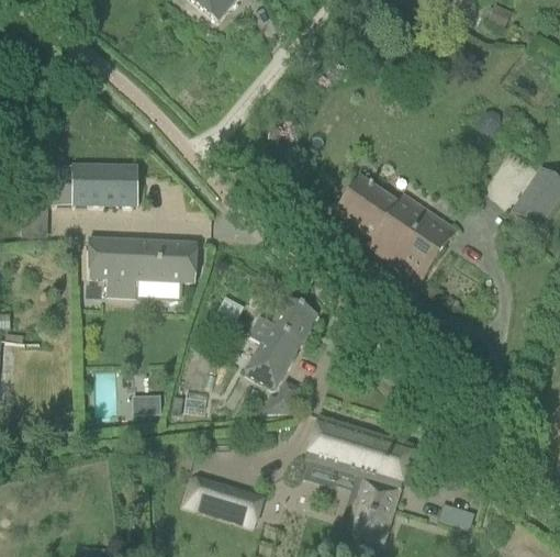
[(192,0),(214,18),(219,21),(235,0),(192,0)]
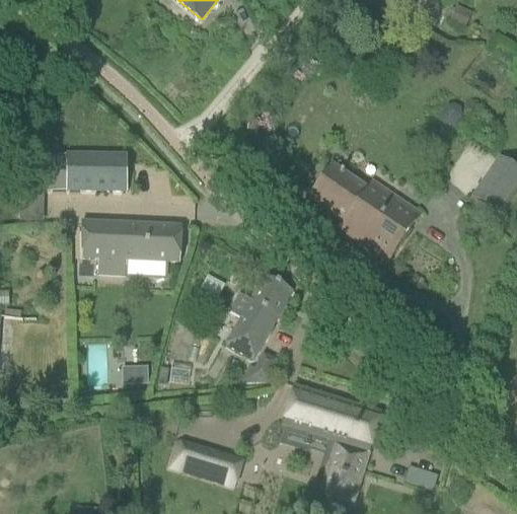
[(457,2),(447,24),(462,31),(472,9),(457,2)]
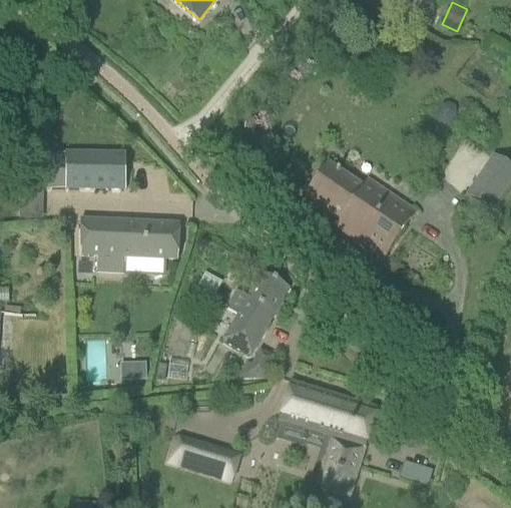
[(46,186),(127,188),(126,152),(45,150),(46,186)]
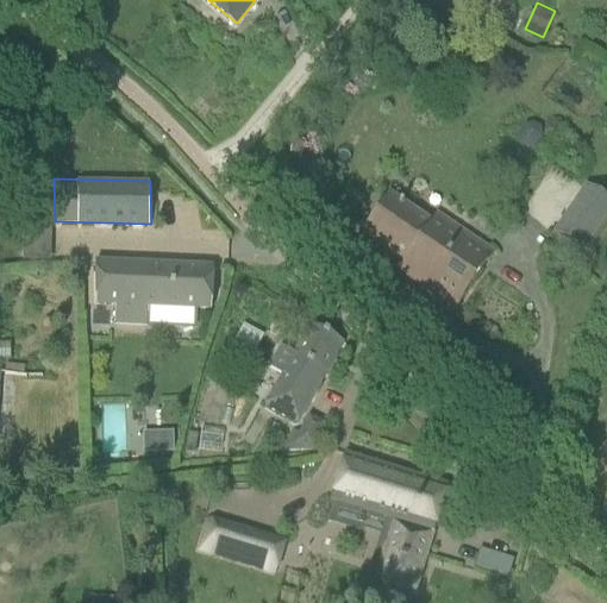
[(606,194),(587,181),(554,228),(583,249),(584,246),(588,249),(606,220),(606,194)]
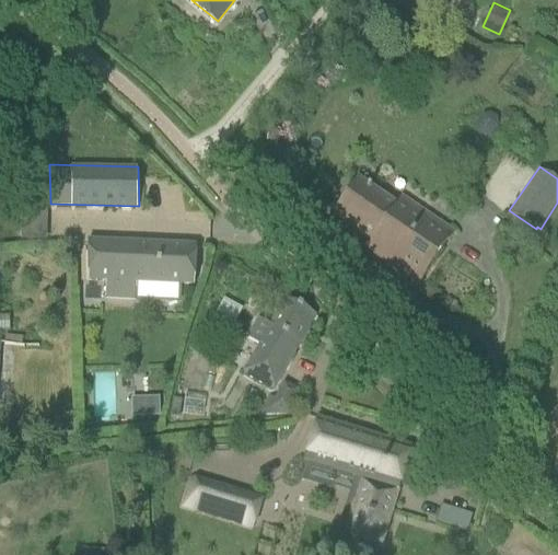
[(368,245),(419,280),(454,229),(404,194),(397,203),(360,177),(337,211),(374,236),(368,245)]
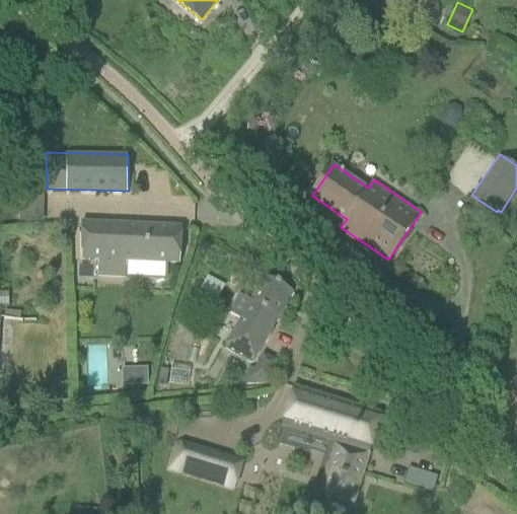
[(82,220),(82,257),(98,257),(98,272),(126,273),(127,259),(181,261),(182,225),(82,220)]
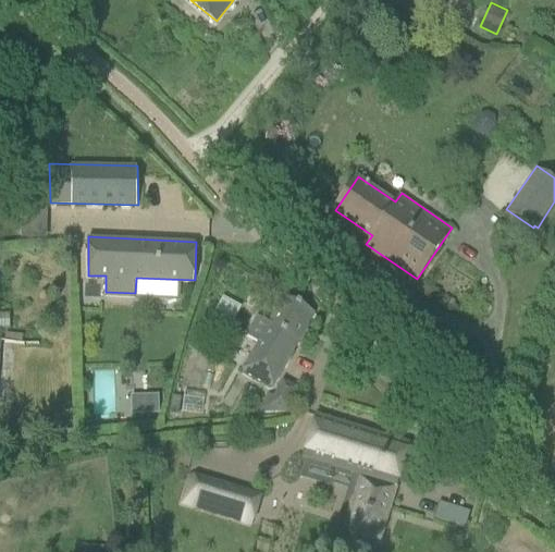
[(217,308),(236,317),(243,303),(223,294),(217,308)]
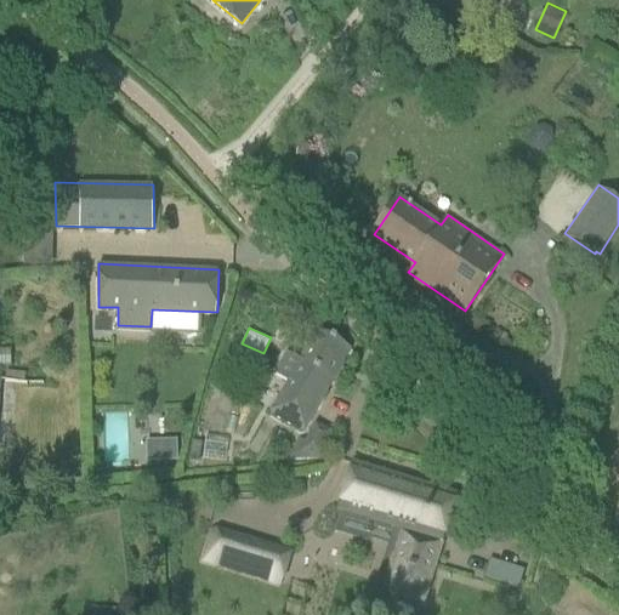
[(351,346),(329,334),(318,328),(301,358),(289,351),(277,371),(289,379),(271,411),(305,430),(351,346)]
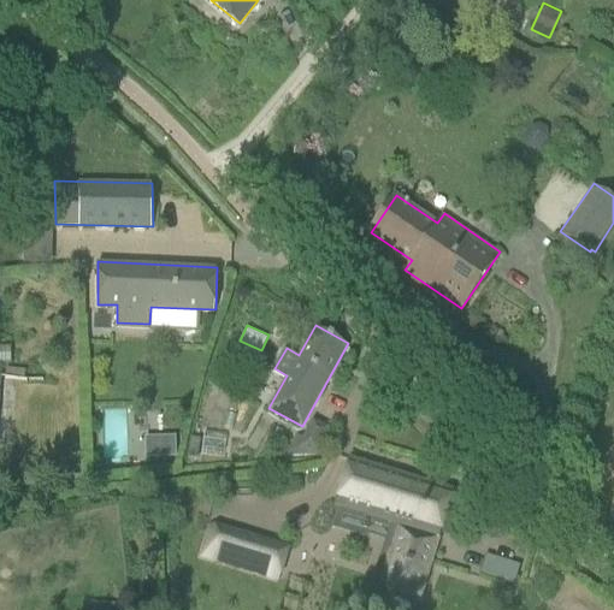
[(11,344),(0,343),(0,359),(11,360),(11,344)]
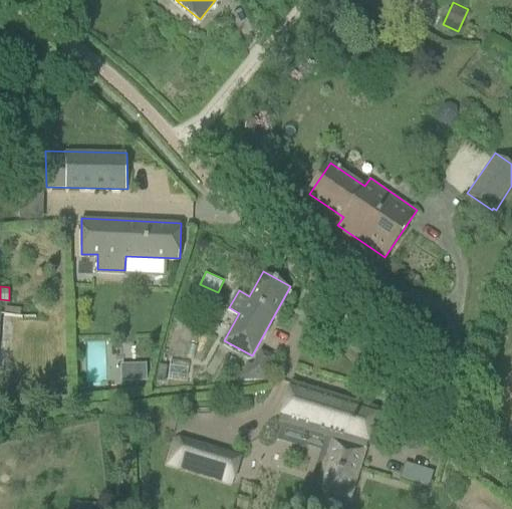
[(6,305),(5,312),(21,314),(22,307),(6,305)]
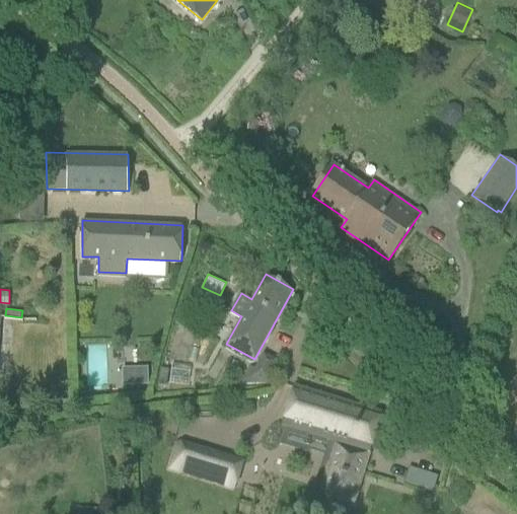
[(251,364),(242,380),(271,379),(280,360),(265,351),(256,366),(251,364)]
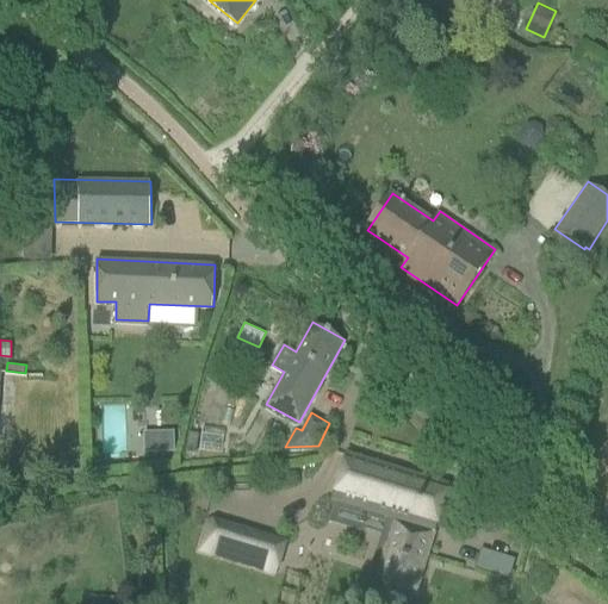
[(142,428),(143,449),(174,448),(174,427),(142,428)]
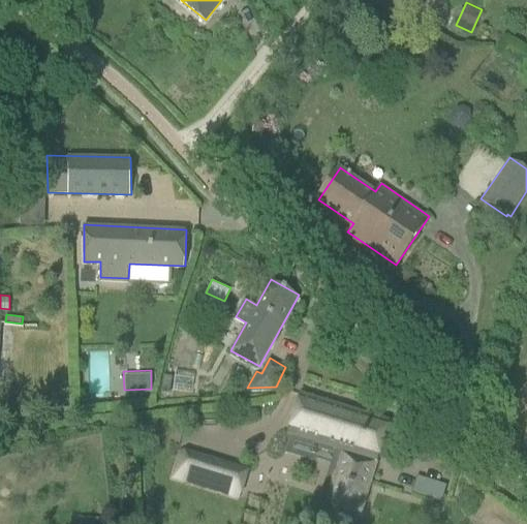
[(327,500),(362,512),(390,420),(301,392),(288,432),(343,449),(327,500)]
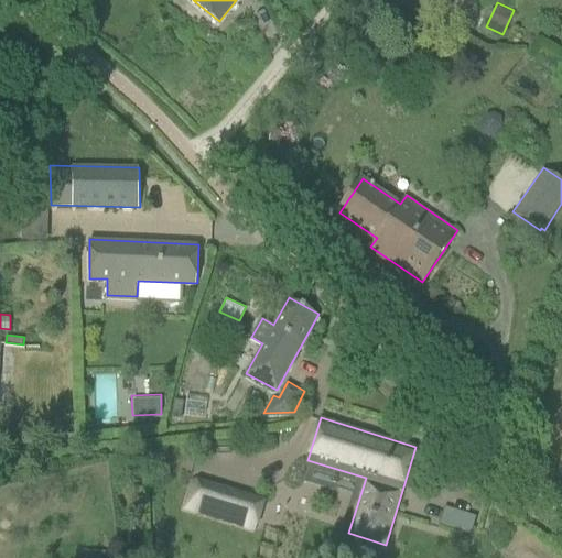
[(205,507),(204,511),(242,523),(244,520),(250,495),(213,483),(205,507)]
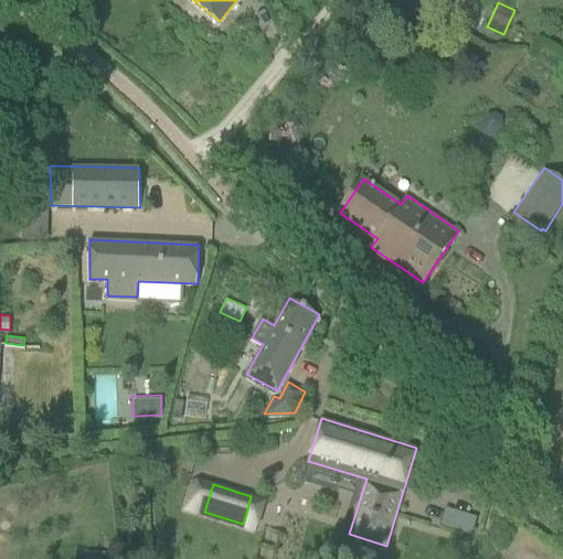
[(445,505),(442,523),(473,528),(476,512),(445,505)]
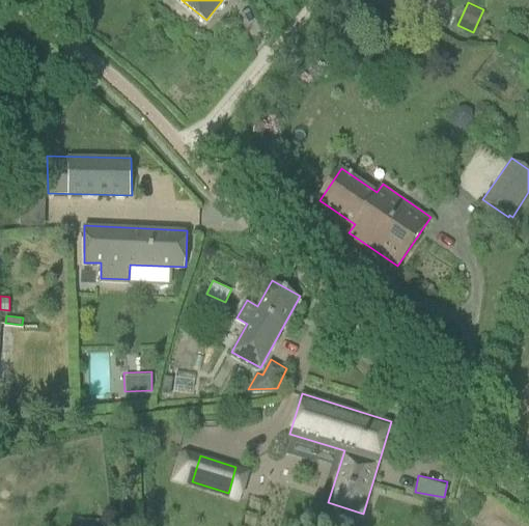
[(79,525),(104,525),(105,517),(80,516),(79,525)]
